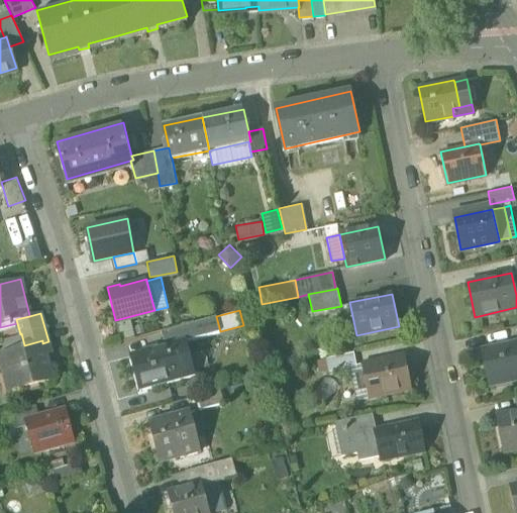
[(163,330),(166,343),(182,339),(182,341),(220,331),(216,316),(163,330)]
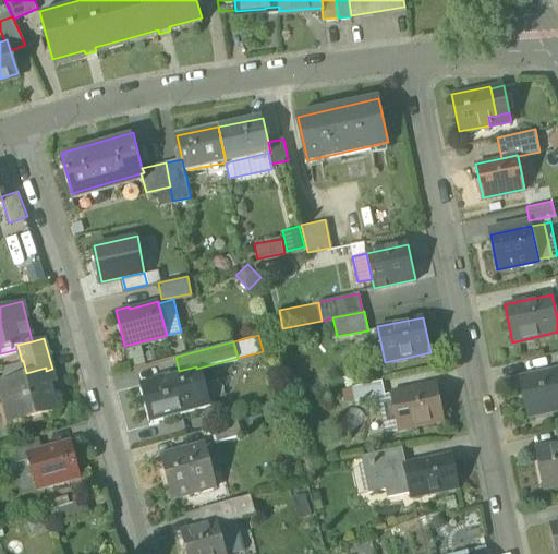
[(142,381),(153,421),(207,407),(196,369),(196,366),(179,371),(142,381)]
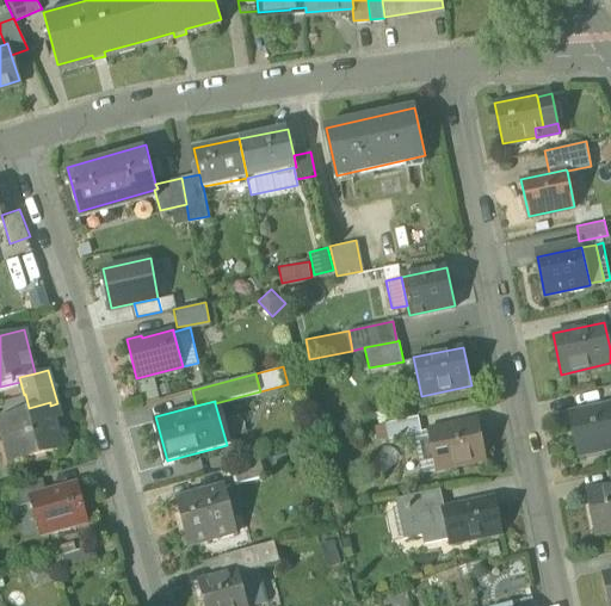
[(12,434),(19,459),(62,449),(50,406),(50,402),(29,408),(0,415),(0,419),(5,436),(12,434)]
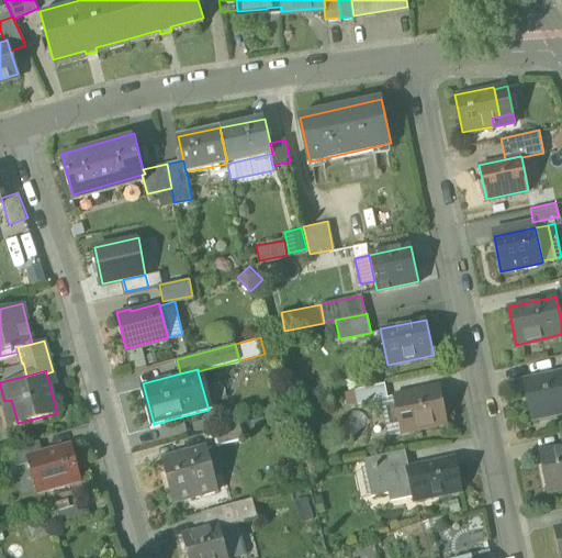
[(539,417),(539,420),(555,415),(555,414),(561,412),(561,371),(524,380),(532,420),(539,417)]
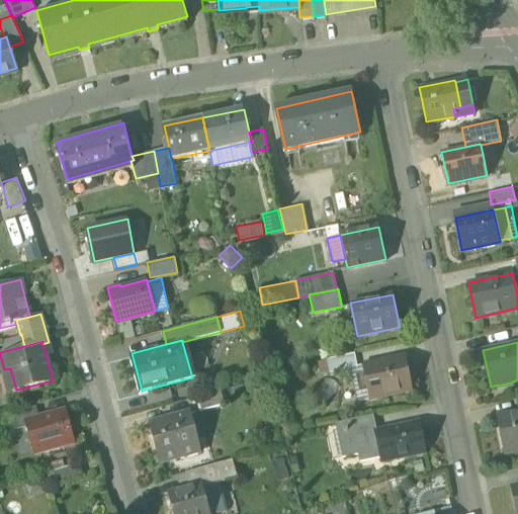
[(328,357),(331,371),(350,367),(358,365),(358,364),(355,352),(328,357)]
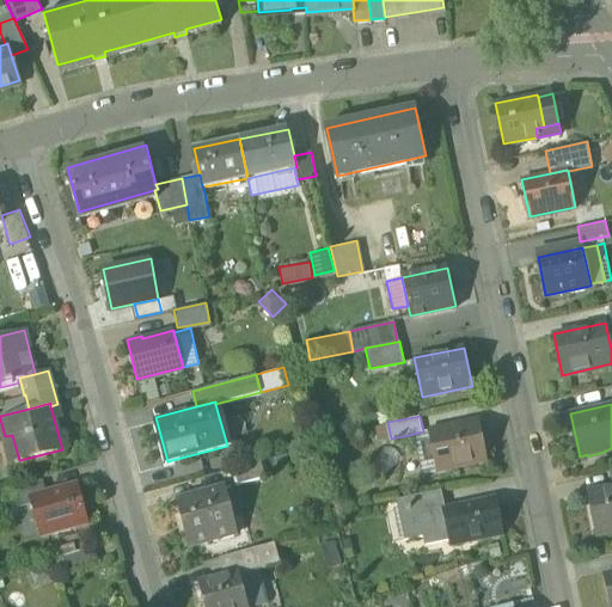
[(429,429),(438,470),(488,459),(478,418),(429,429)]
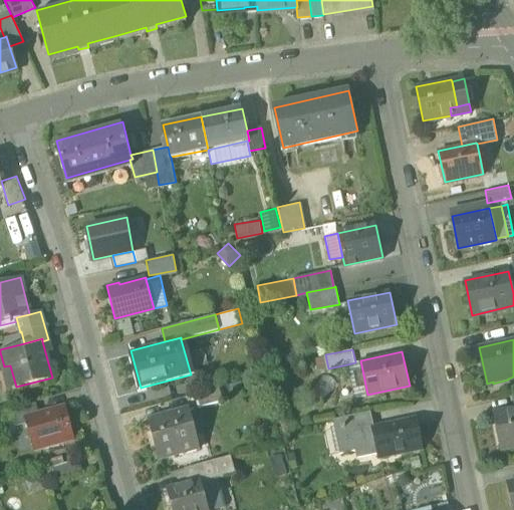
[(354,398),(367,395),(360,360),(355,361),(355,362),(347,364),(354,398)]
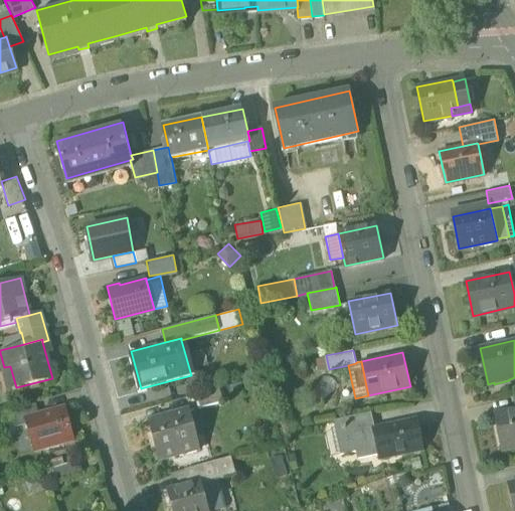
[(201,380),(203,390),(219,386),(216,376),(201,380)]
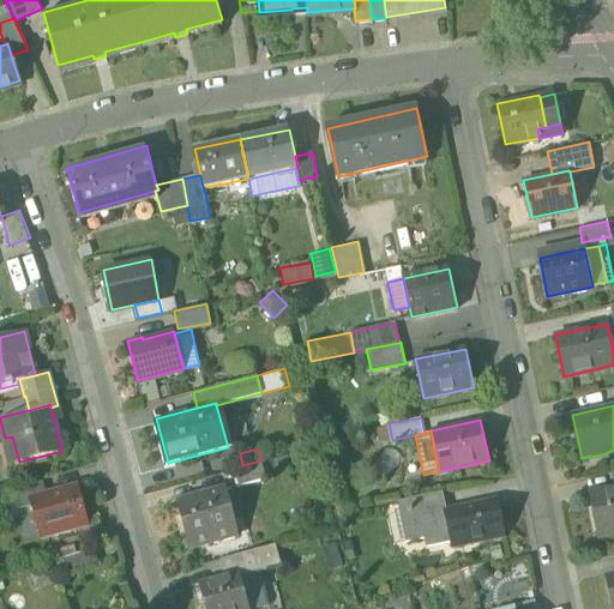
[(234,468),(239,483),(265,476),(262,460),(242,465),(234,468)]
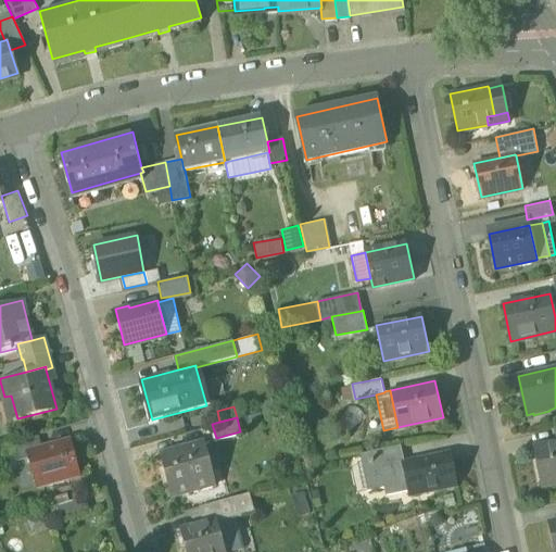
[(1,444),(5,462),(28,455),(26,450),(41,446),(38,433),(1,444)]
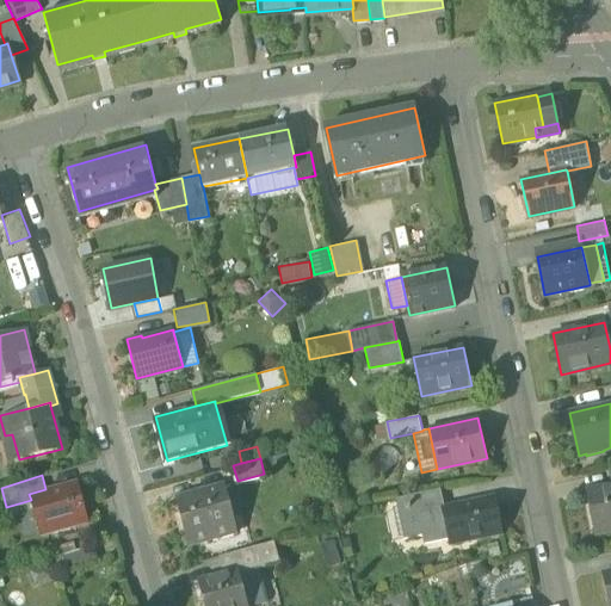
[(31,500),(39,533),(88,520),(78,480),(45,489),(29,494),(31,500)]
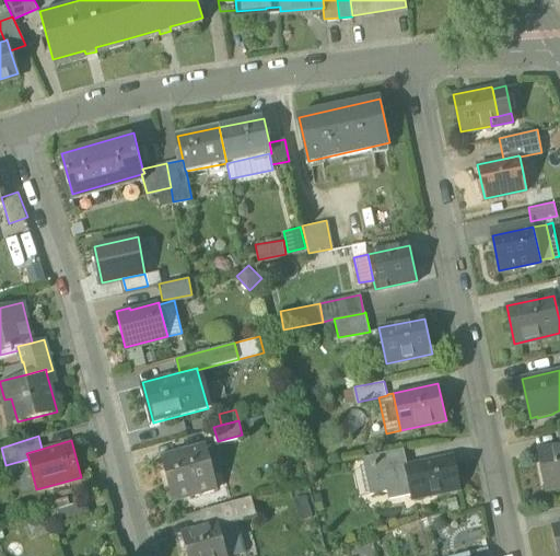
[(161,455),(172,498),(193,493),(191,486),(206,483),(201,466),(212,464),(207,443),(161,455)]
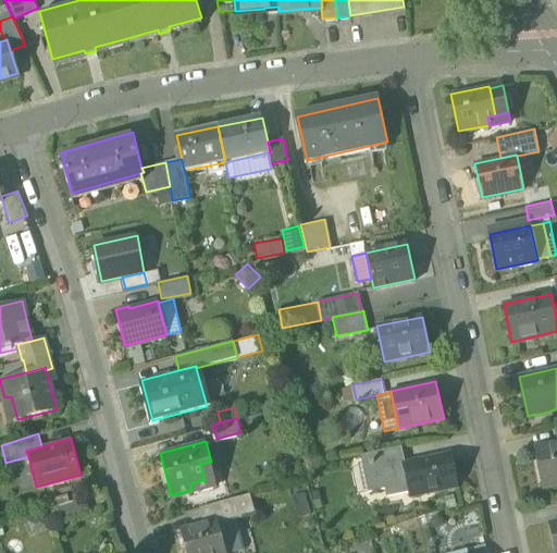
[(543,487),(556,482),(556,444),(534,450),(543,487)]
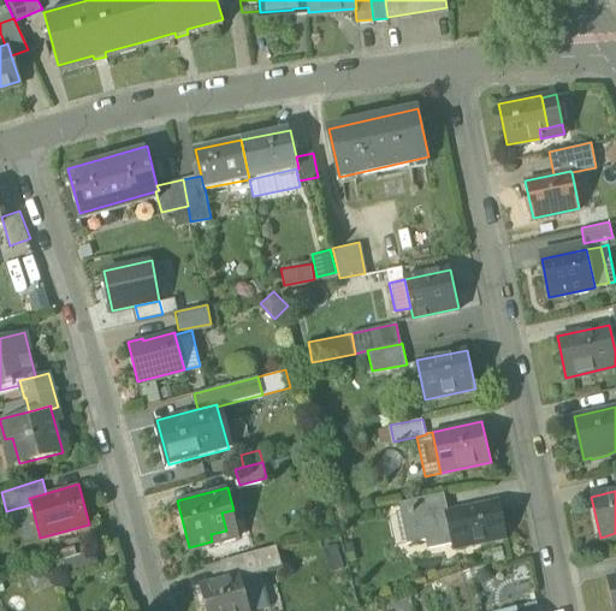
[(418,497),(421,516),(449,511),(444,492),(418,497)]
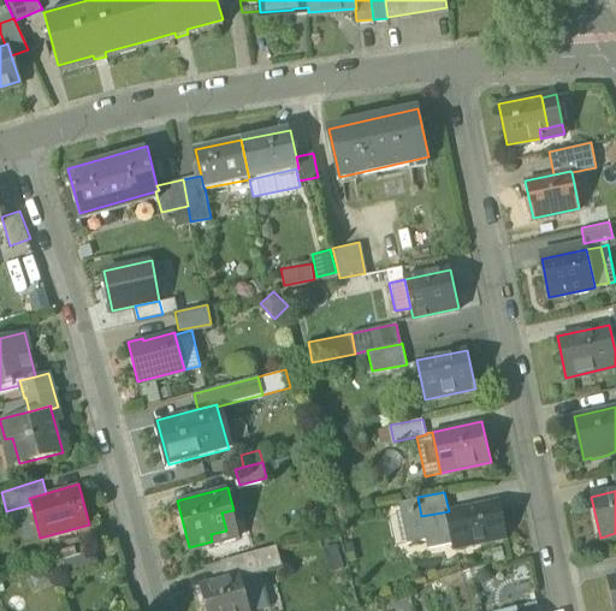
[(449,511),(421,516),(418,497),(398,502),(403,525),(407,541),(426,538),(451,533),(454,547),(505,537),(498,500),(449,511)]
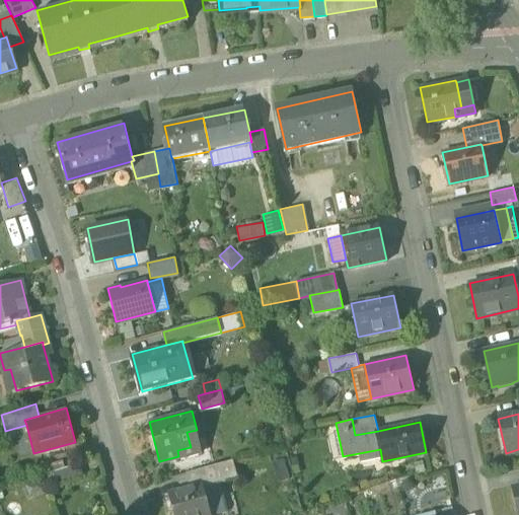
[(329,444),(340,442),(336,423),(325,425),(329,444)]
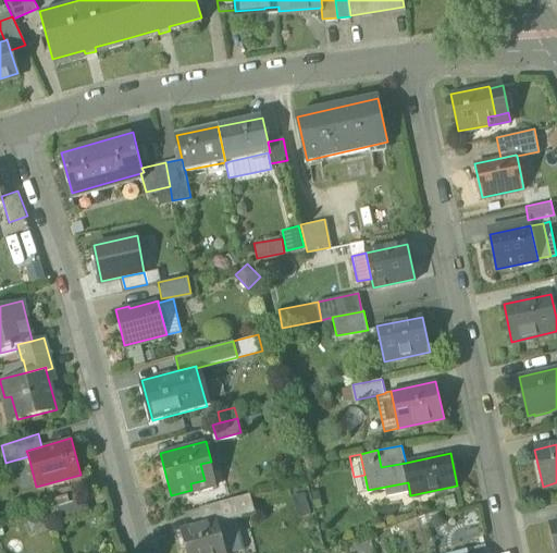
[(311,511),(304,489),(291,493),(297,515),(311,511)]
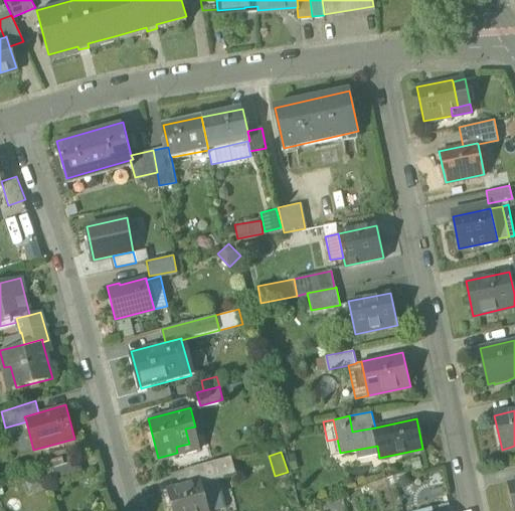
[(231,456),(184,469),(188,484),(201,480),(202,482),(219,477),(235,473),(231,456)]
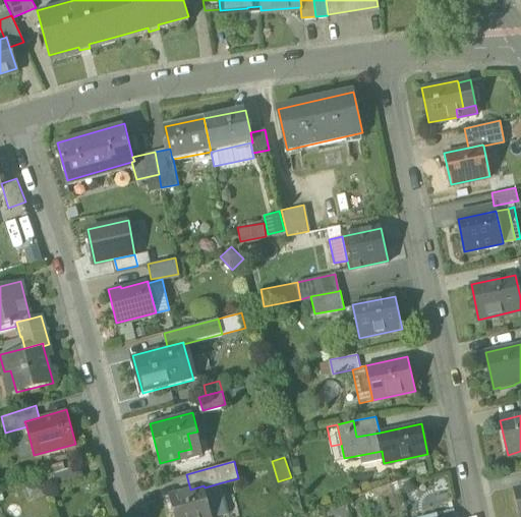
[(54,471),(59,484),(83,476),(79,463),(54,471)]
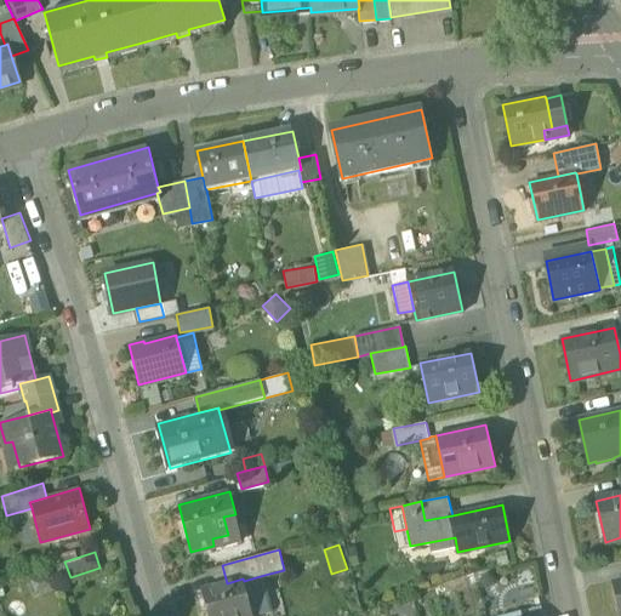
[(47,570),(30,576),(35,591),(53,583),(47,570)]
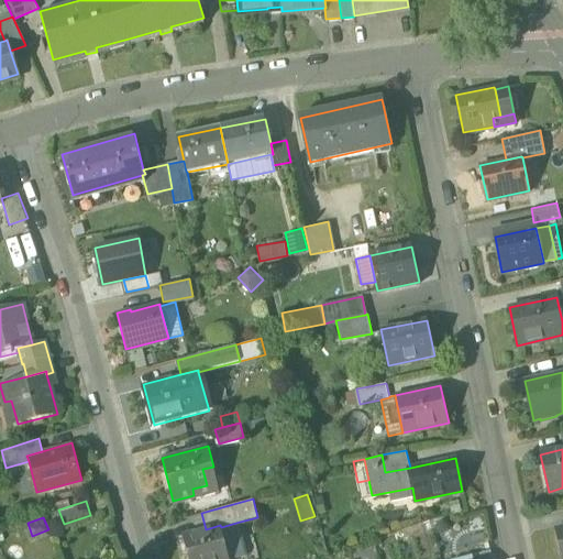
[(221,527),(229,558),(230,558),(249,555),(240,522),(221,527)]
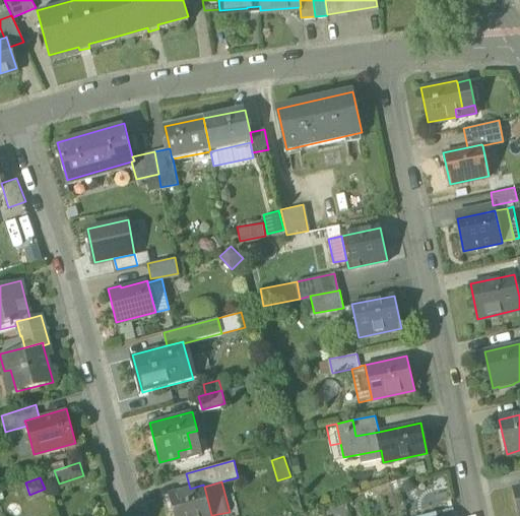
[(169,494),(175,515),(211,515),(204,487),(203,485),(190,489),(169,494)]
